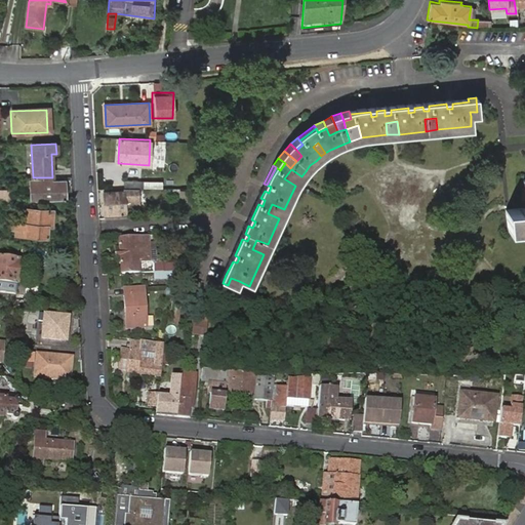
[(295,186),(301,176),(291,169),(284,178),(295,186)]
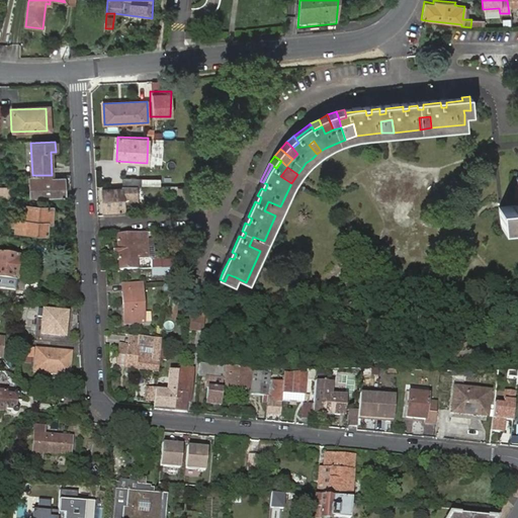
[(517,176),(513,177),(515,200),(517,200),(517,205),(497,207),(499,228),(510,227),(509,223),(515,223),(516,226),(517,226),(517,176)]
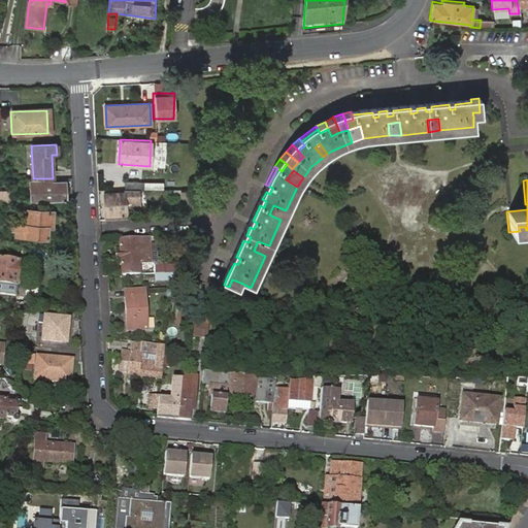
[(31,202),(64,200),(63,184),(51,183),(51,182),(32,183),(33,193),(30,193),(31,202)]
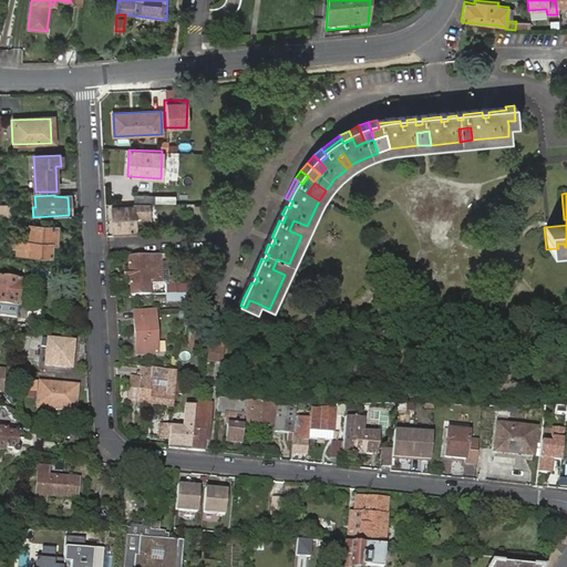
[(288,199),(285,198),(281,204),(286,206),(290,208),(292,202),(288,199)]
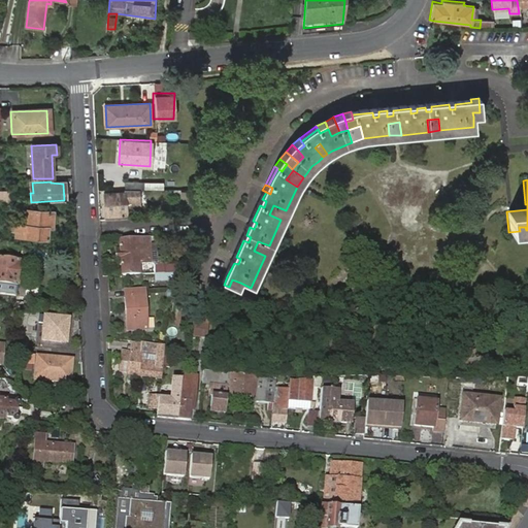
[(138,190),(124,190),(124,192),(102,193),(104,216),(125,215),(125,202),(138,201),(138,190)]
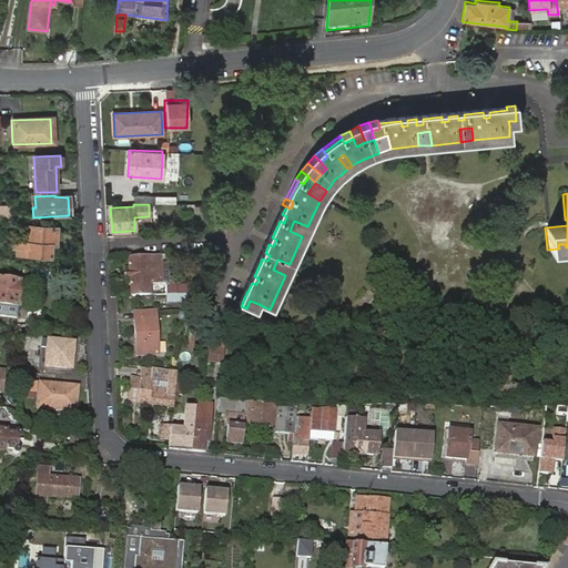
[(0,219),(11,219),(10,206),(0,205),(0,219)]
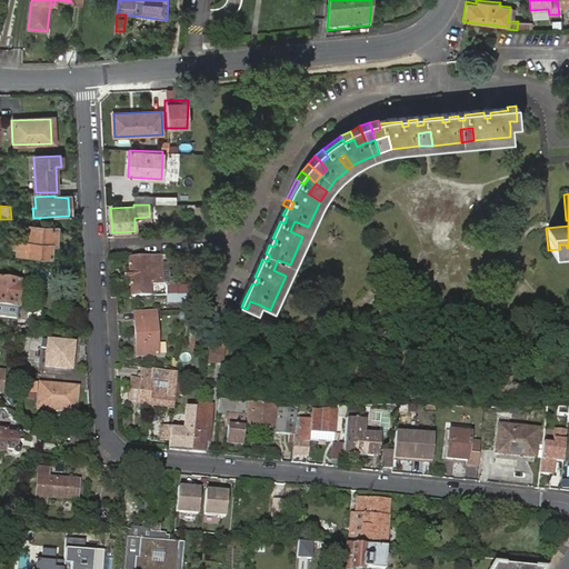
[(282,215),(279,213),(276,220),(280,221),(285,223),(287,217),(282,215)]
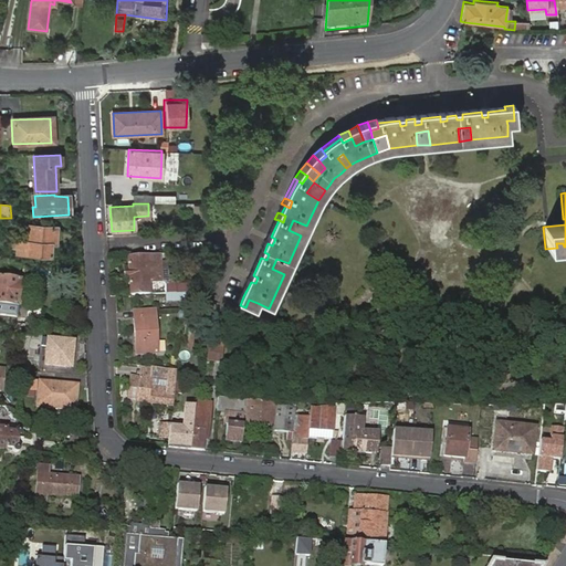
[(279,220),(274,219),(268,236),(271,237),(279,220)]
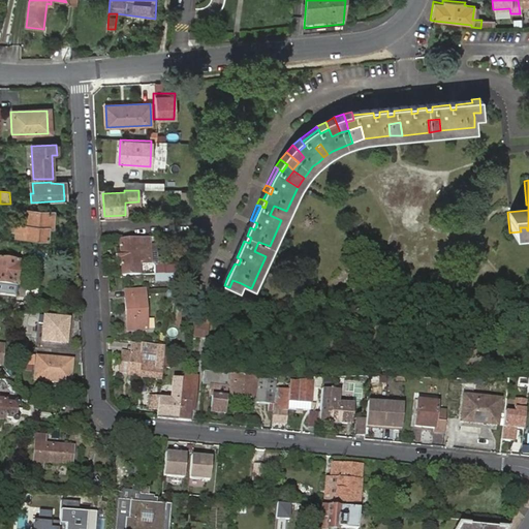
[(281,220),(286,211),(274,206),(270,215),(281,220)]
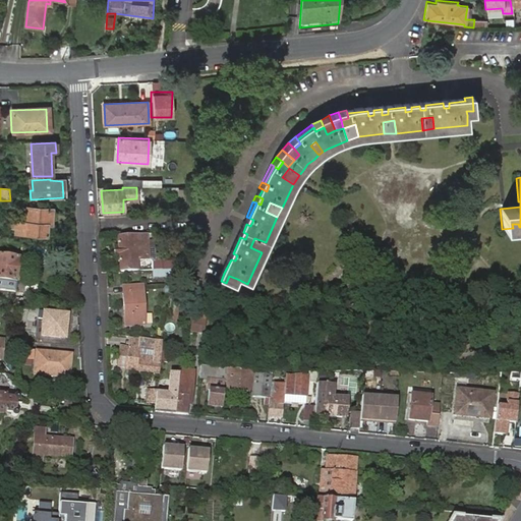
[(14,231),(46,233),(47,222),(51,222),(52,207),(24,206),(23,219),(10,218),(9,226),(14,226),(14,231)]
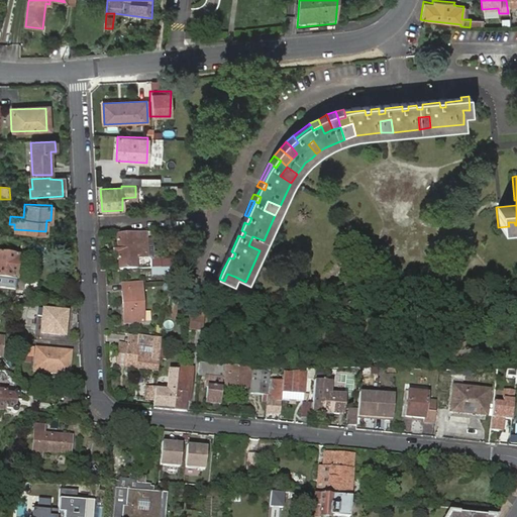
[(244,215),(241,221),(244,222),(248,224),(251,218),(247,216),(244,215)]
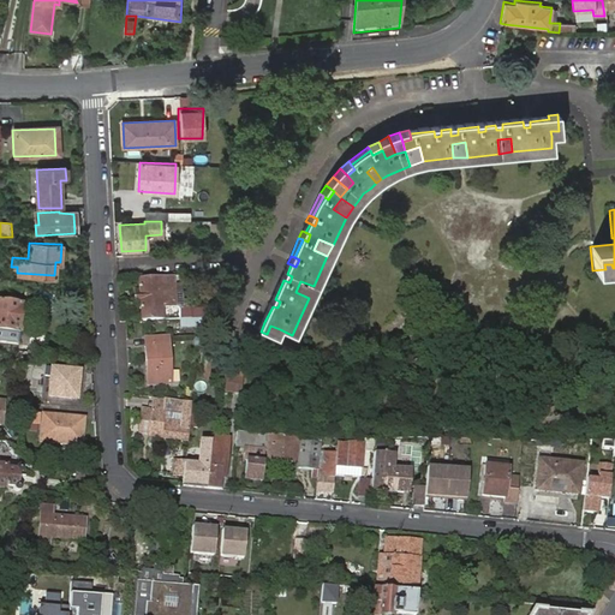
[(284,272),(280,279),(284,280),(290,282),(292,276),(287,274),(284,272)]
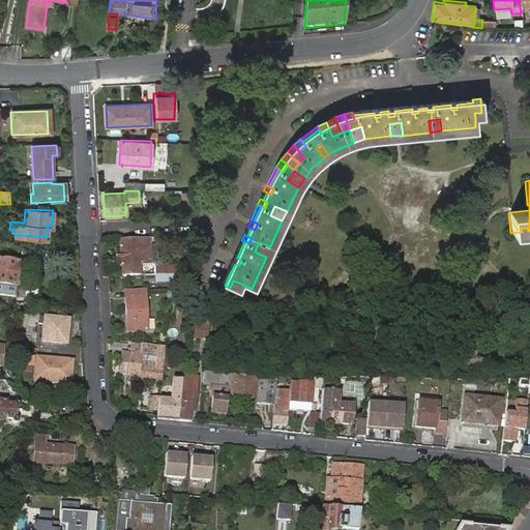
[(150,239),(119,240),(120,255),(116,256),(116,260),(120,261),(120,267),(122,267),(122,276),(140,275),(140,266),(141,266),(151,266),(151,264),(150,246),(150,239)]
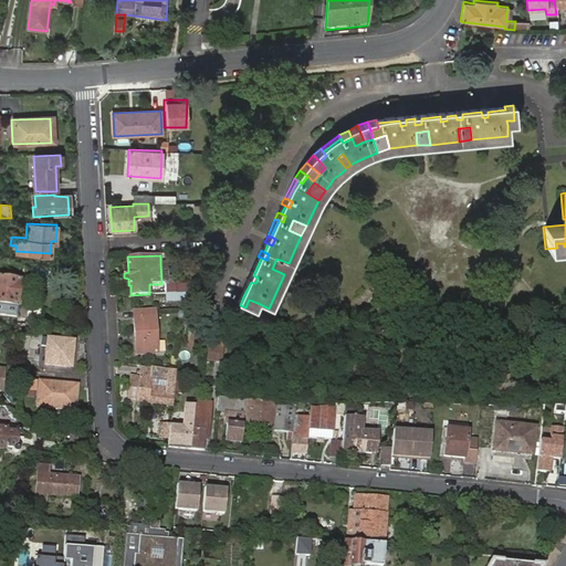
[(258,257),(250,274),(253,275),(261,258),(258,257)]
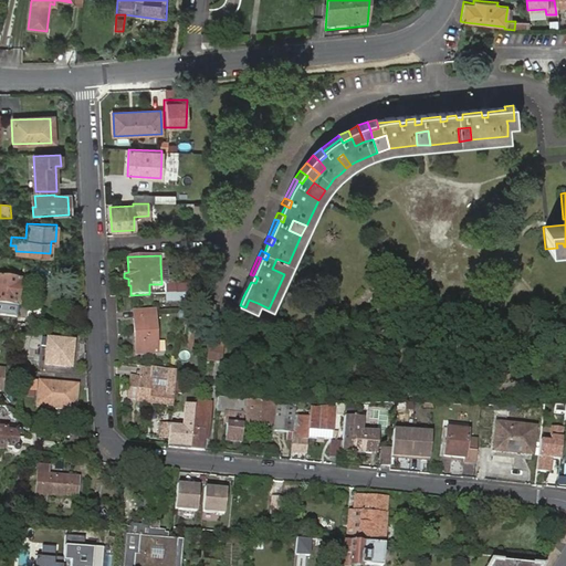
[(284,274),(289,263),(276,259),(272,269),(284,274)]
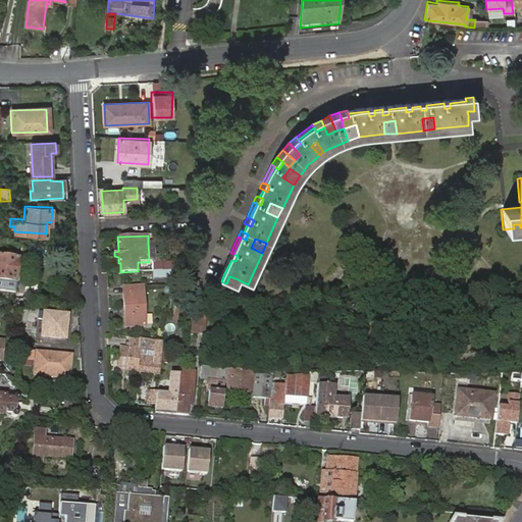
[(156,242),(148,243),(149,260),(151,261),(157,261),(156,242)]
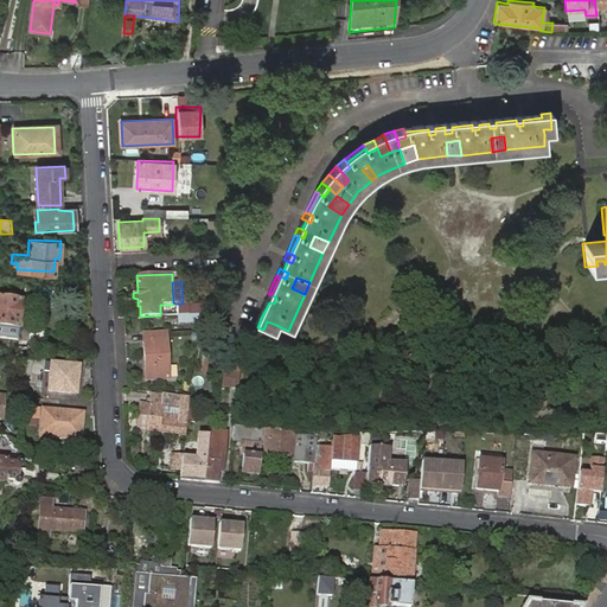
[(268,294),(264,300),(269,302),(274,304),(276,298),(272,295),(268,294)]
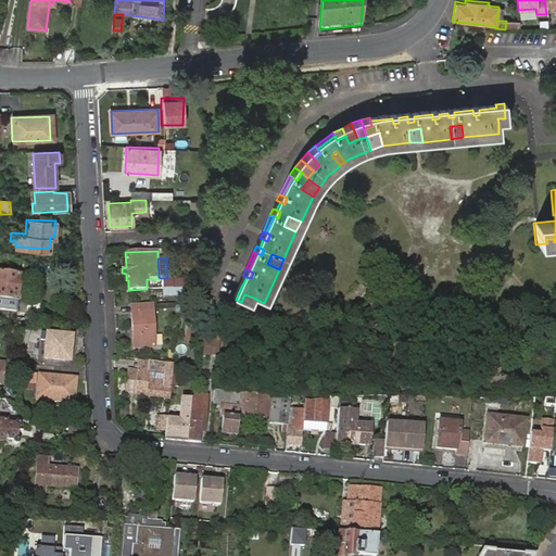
[(0,308),(16,311),(21,274),(0,272),(0,308)]
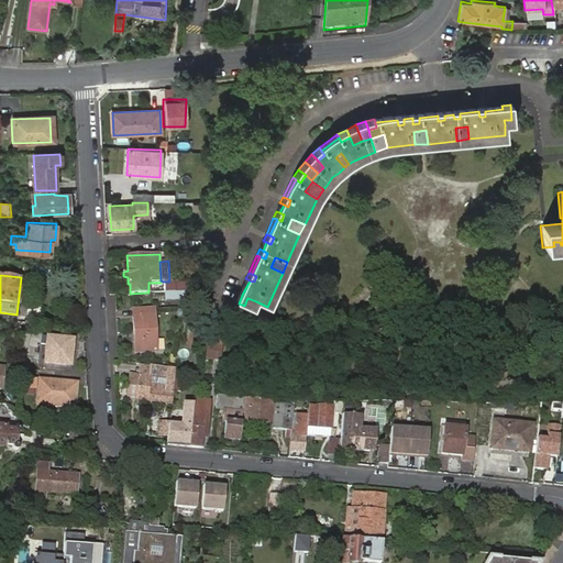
[(245,278),(240,294),(242,295),(250,280),(245,278)]
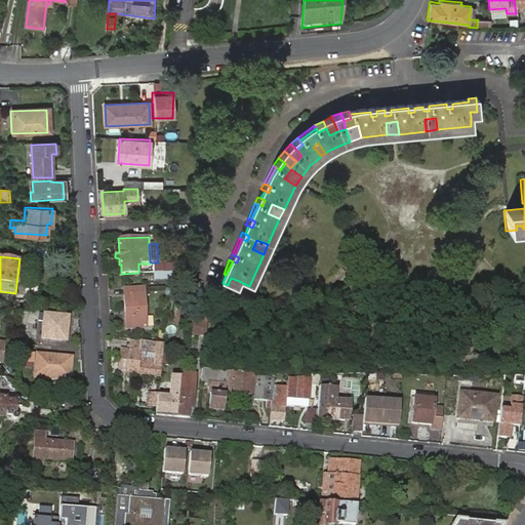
[(157,272),(177,271),(179,261),(158,263),(152,263),(153,267),(153,272),(157,272)]
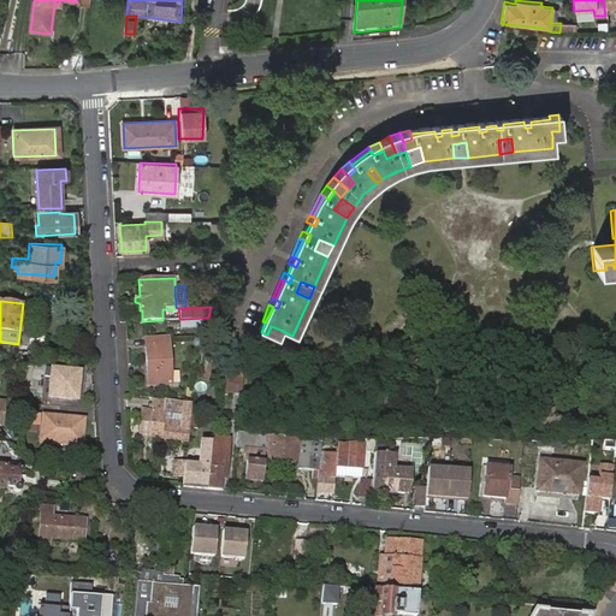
[(208,318),(184,319),(184,327),(207,327),(208,318)]
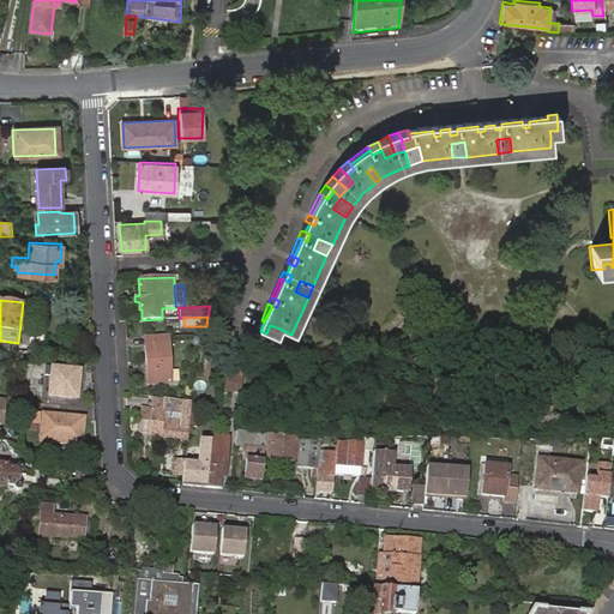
[(270,325),(266,333),(276,338),(280,329),(270,325)]
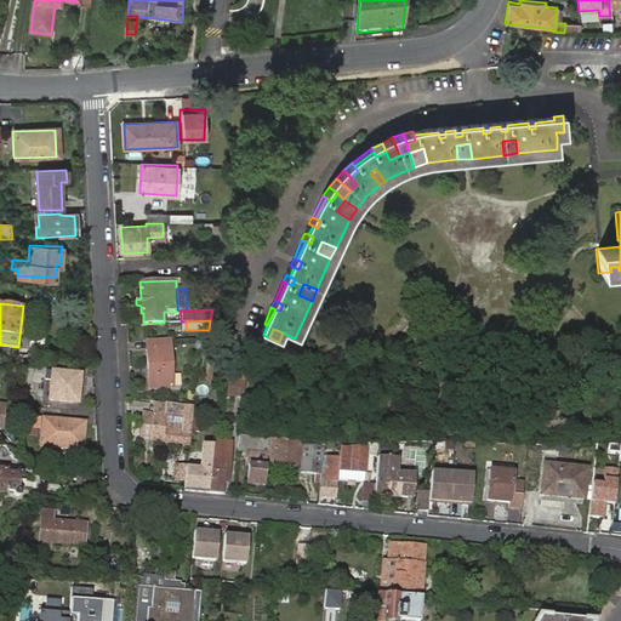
[(171,387),(169,340),(146,341),(148,388),(171,387)]
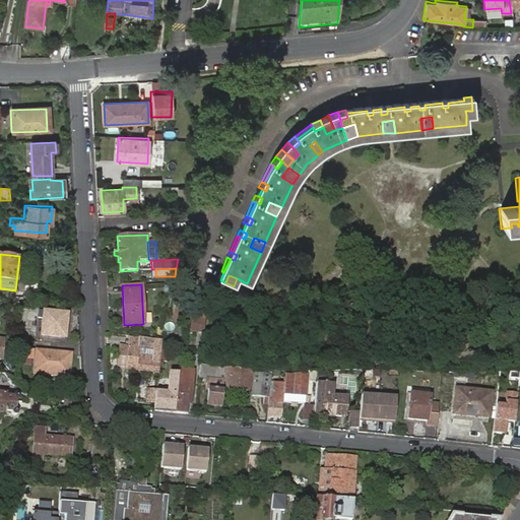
[(195,331),(204,332),(206,309),(200,308),(198,319),(196,319),(195,331)]
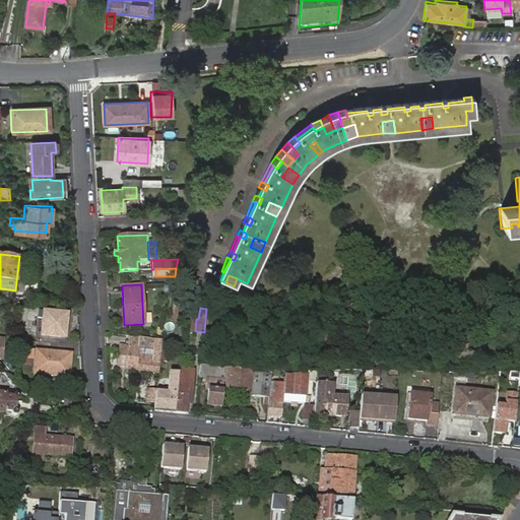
[(67,314),(44,312),(43,320),(41,333),(61,336),(62,324),(66,325),(67,314)]
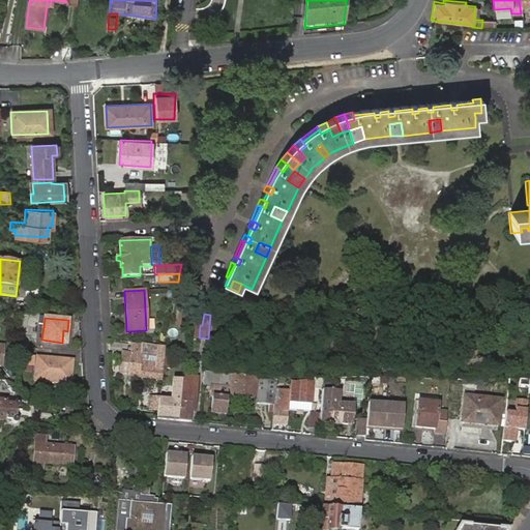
[(127,375),(160,379),(162,369),(163,358),(157,358),(156,362),(147,361),(148,354),(153,355),(153,354),(164,354),(165,346),(141,343),(141,346),(140,354),(129,353),(122,352),(121,364),(128,365),(127,375)]
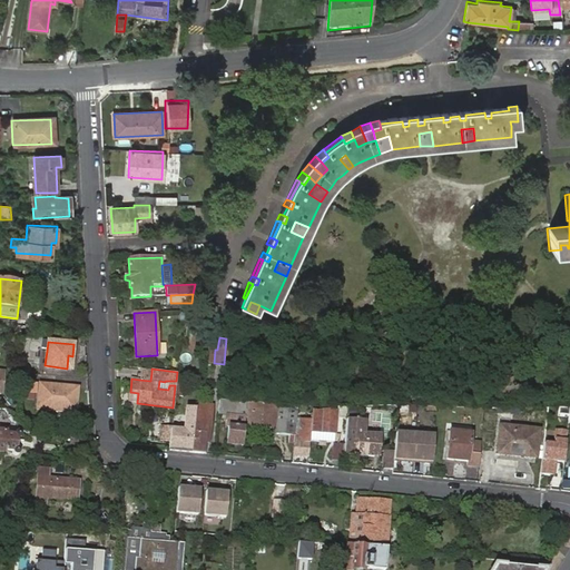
[(140,370),(139,380),(150,381),(151,372),(140,370)]
